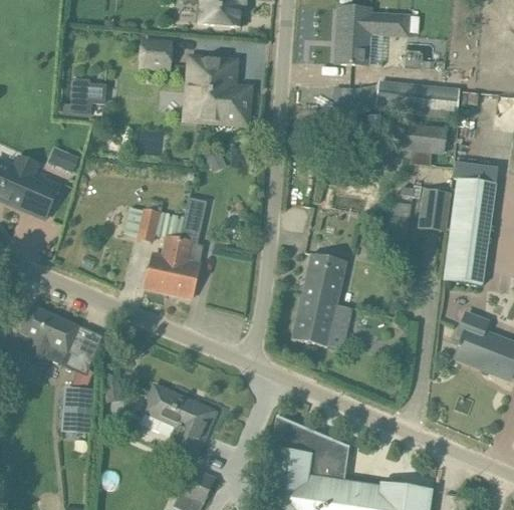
[(180,0),(198,1),(197,22),(240,25),(242,3),(246,3),(246,0),(180,0)]
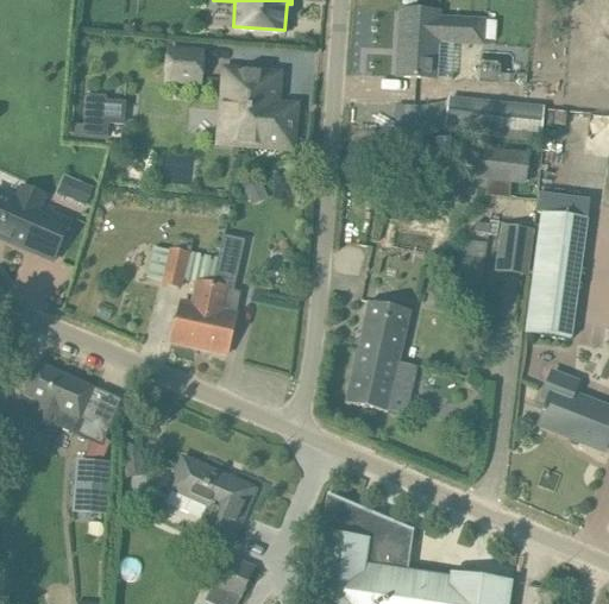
[(400,7),(396,74),(435,75),(435,73),(452,74),(453,39),(483,42),(483,39),(494,41),(495,18),(484,17),(438,14),(439,8),(400,7)]
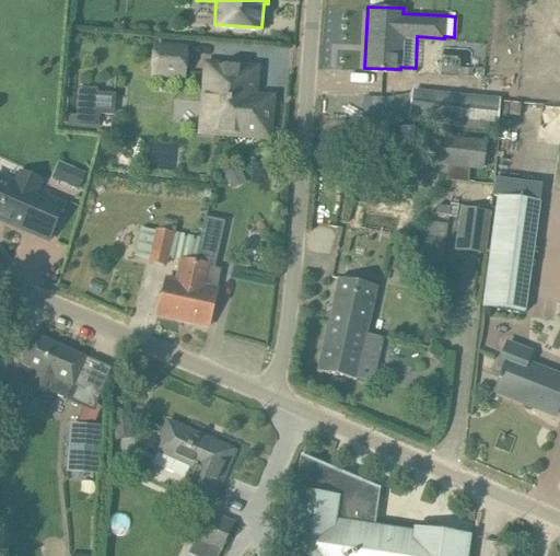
[(154,44),(152,70),(185,72),(187,46),(154,44)]
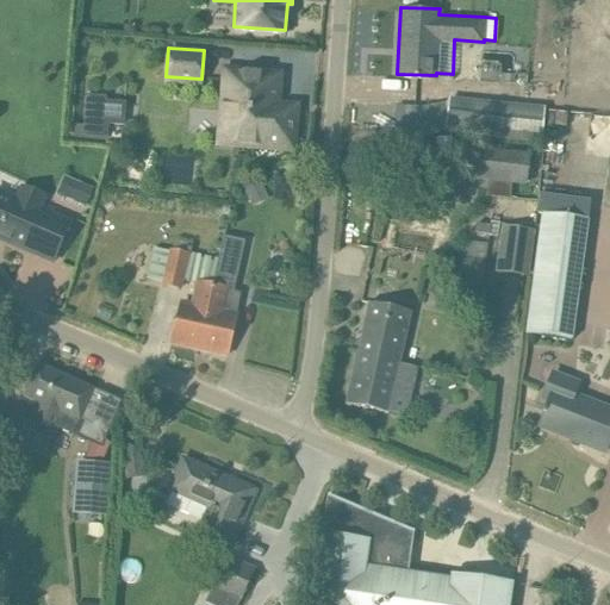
[(294,151),(299,101),(279,100),(281,68),(222,63),(215,144),(294,151)]
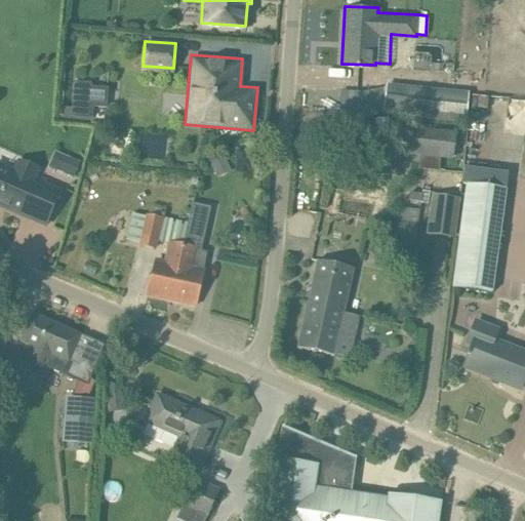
[(64,106),(63,116),(92,118),(93,104),(87,104),(89,89),(90,89),(90,81),(74,80),(71,107),(64,106)]
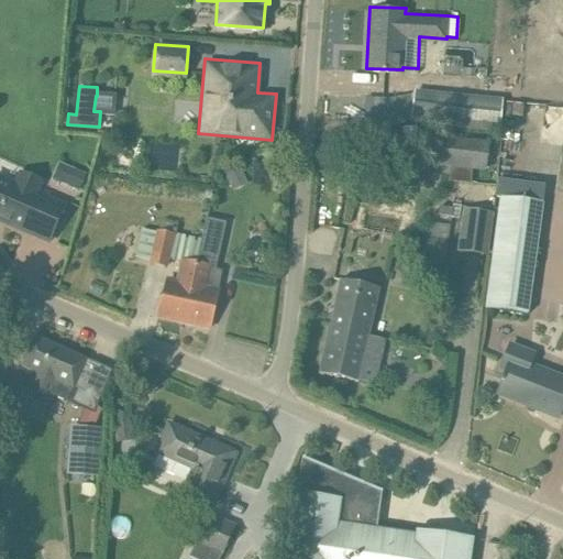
[(500,128),(504,97),(415,87),(411,118),(433,121),(500,128)]
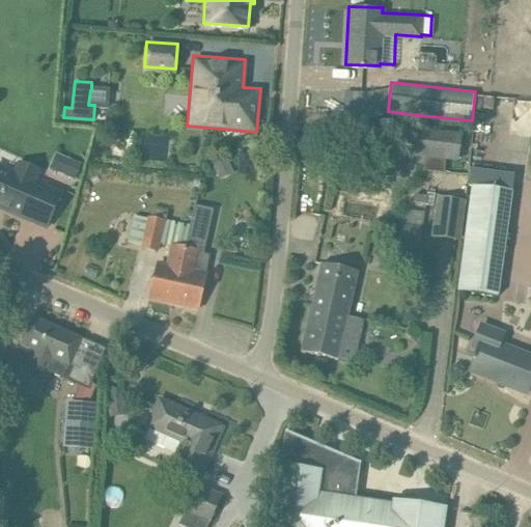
[(462,131),(415,126),(412,154),(458,159),(462,131)]
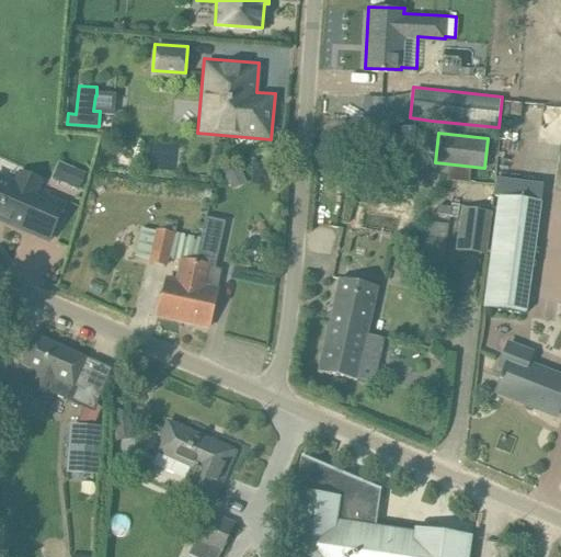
[(86,170),(59,158),(52,175),(79,186),(86,170)]
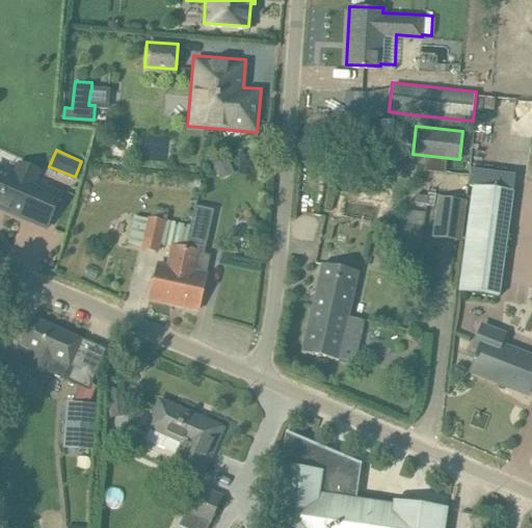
[(212,161),(218,174),(232,167),(225,155),(212,161)]
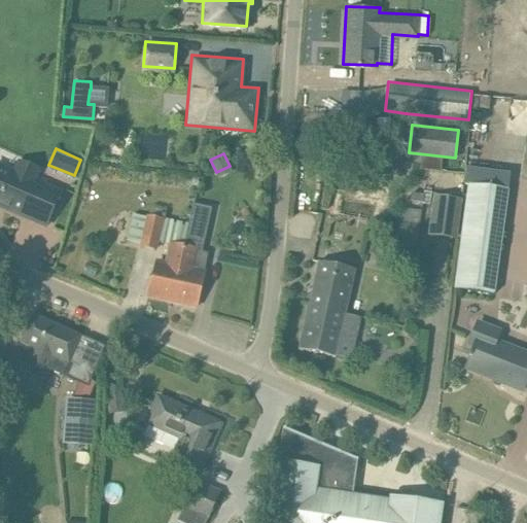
[(37,167),(20,160),(14,170),(2,165),(0,168),(0,202),(1,203),(2,200),(9,203),(7,206),(46,222),(61,190),(33,178),(37,167)]
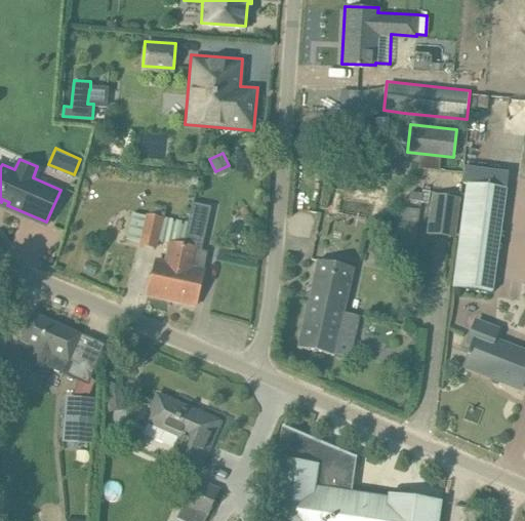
[(507,187),(467,182),(452,285),(492,290),(507,187)]
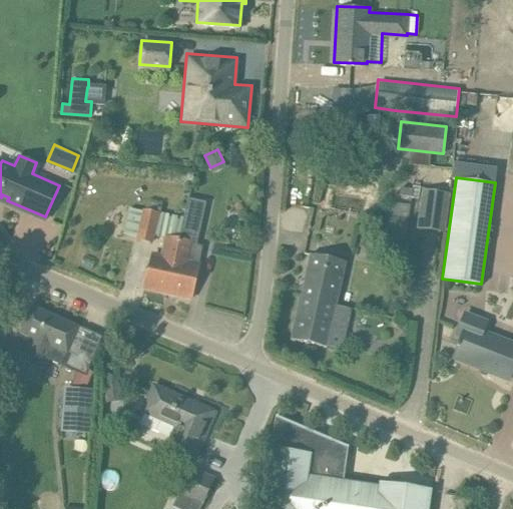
[(450,192),(421,189),(416,226),(445,230),(450,192)]
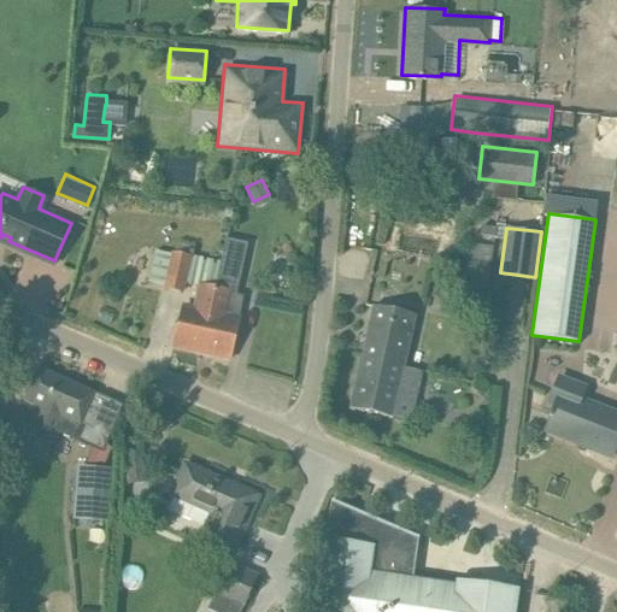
[(216,287),(201,349),(229,355),(239,315),(224,312),(230,288),(236,289),(247,239),(227,234),(221,260),(219,268),(216,287)]
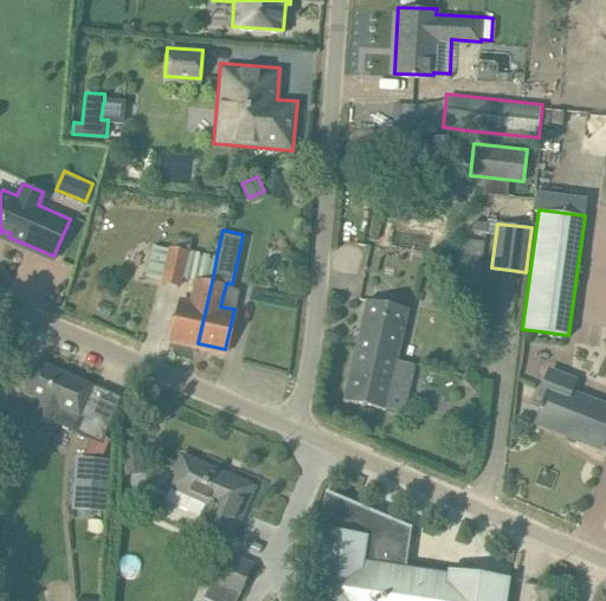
[(484,239),(461,236),(455,280),(477,284),(482,252),(484,239)]
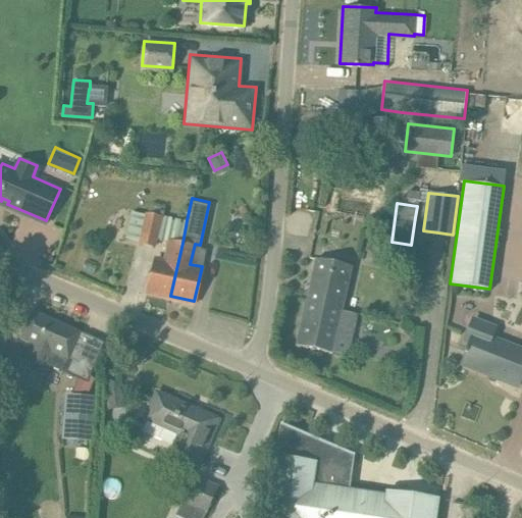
[(162,215),(145,211),(138,241),(155,245),(157,237),(162,215)]
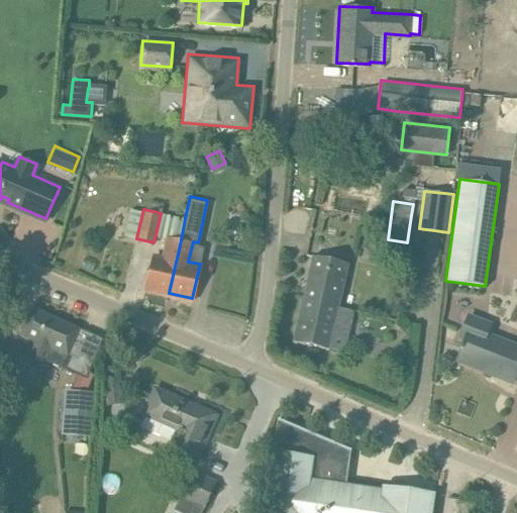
[(161,213),(156,234),(166,236),(181,240),(184,224),(185,218),(161,213)]
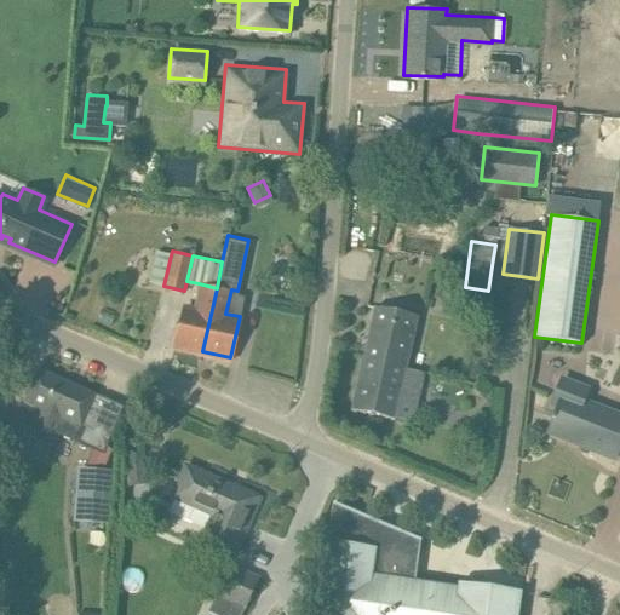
[(179,322),(174,345),(202,351),(217,288),(199,283),(194,306),(183,304),(179,322)]
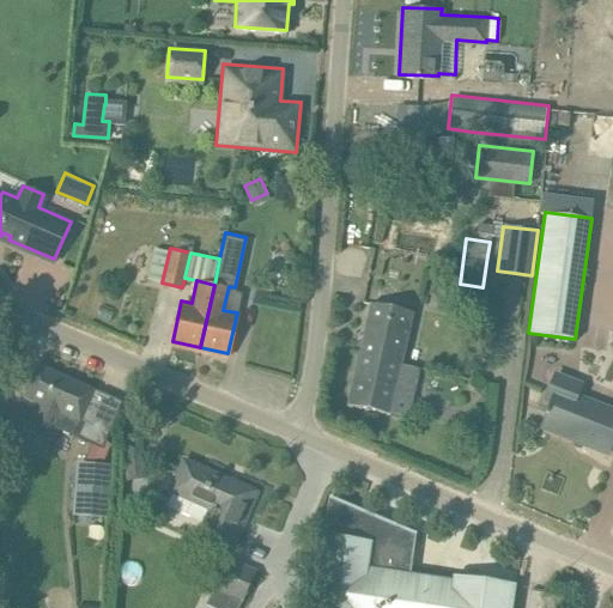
[(359,352),(401,360),(412,310),(371,301),(359,352)]
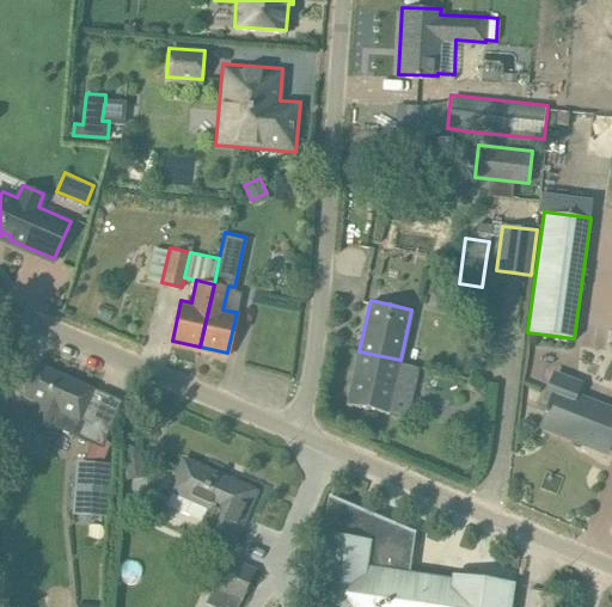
[(390,411),(401,360),(359,351),(347,403),(390,411)]
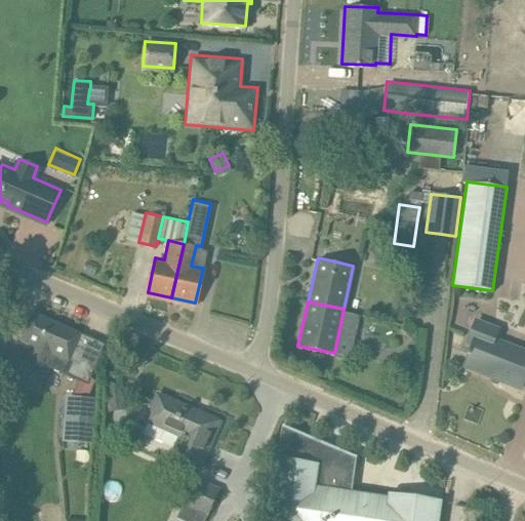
[(24,329),(19,338),(31,344),(24,360),(48,371),(50,366),(64,372),(81,332),(32,311),(24,329)]
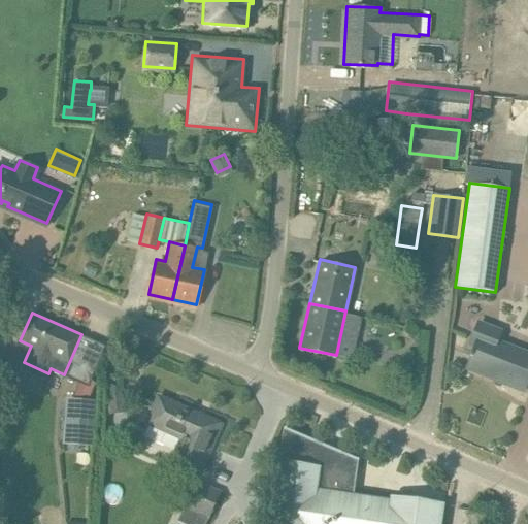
[(527,349),(527,351),(498,339),(502,328),(477,319),(467,345),(474,347),(467,365),(524,388),(527,377),(527,349)]
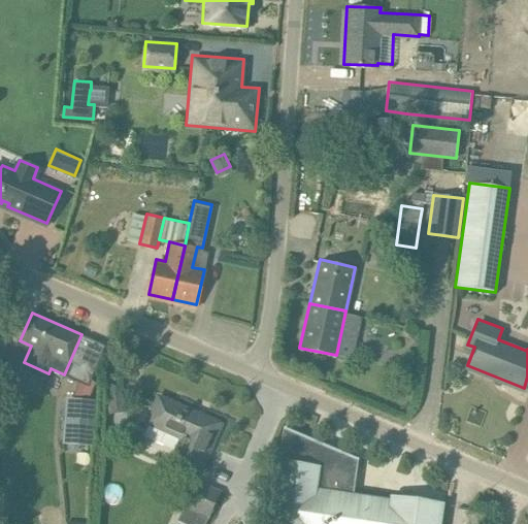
[(86,336),(68,377),(79,382),(74,393),(91,394),(96,381),(91,378),(105,345),(86,336)]
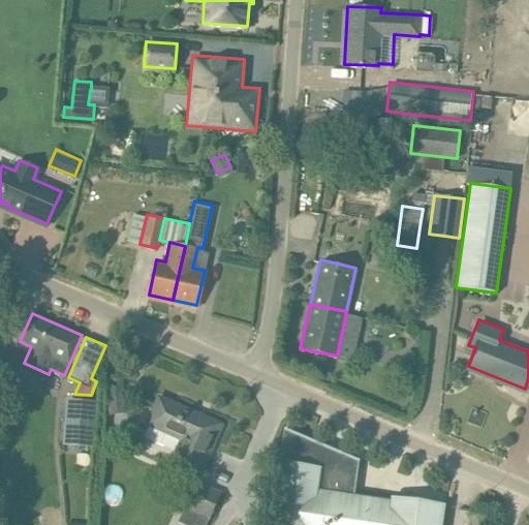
[(128,410),(125,392),(104,395),(107,412),(128,410)]
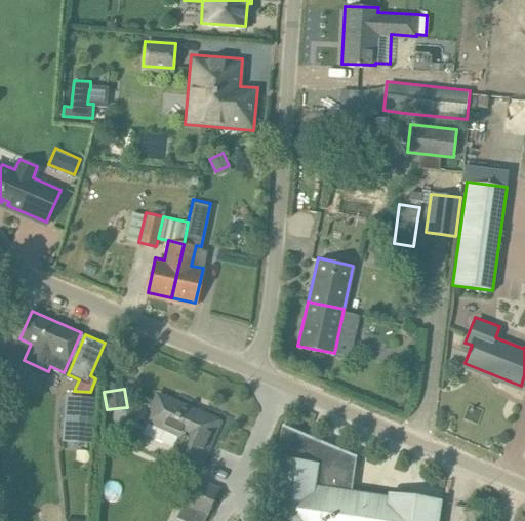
[(219,419),(157,392),(146,418),(180,434),(171,454),(200,467),(219,419)]
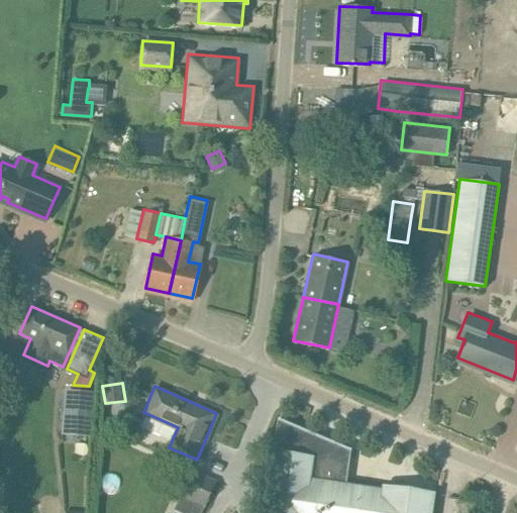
[(65,431),(90,432),(93,392),(67,391),(65,431)]
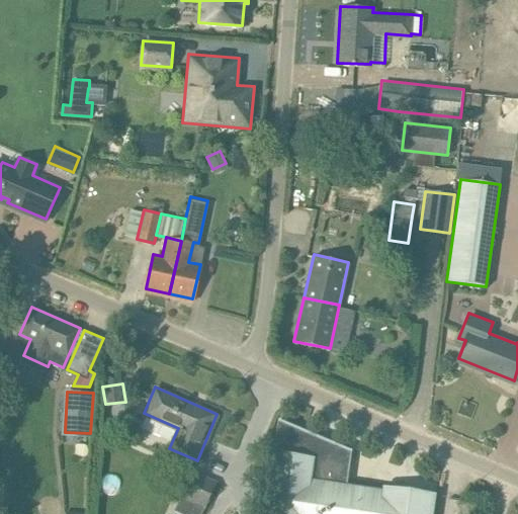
[(310,431),(278,417),(278,419),(280,420),(276,450),(273,450),(269,479),(263,513),(432,513),(436,493),(383,485),(382,489),(343,483),(348,448),(351,450),(352,448),(322,436),(321,438),(309,433),(310,431)]
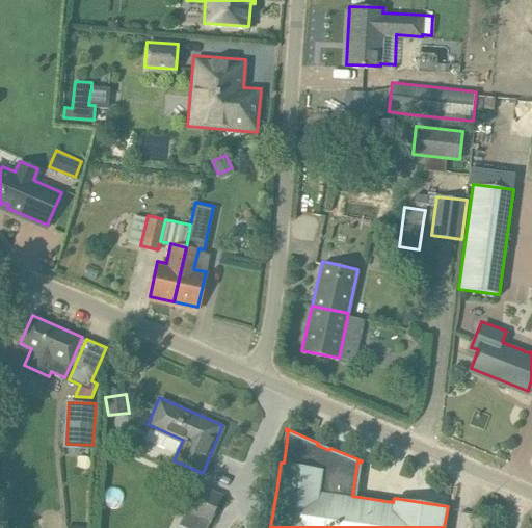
[(222,493),(196,481),(184,508),(185,509),(179,523),(190,527),(206,527),(210,521),(222,493)]
